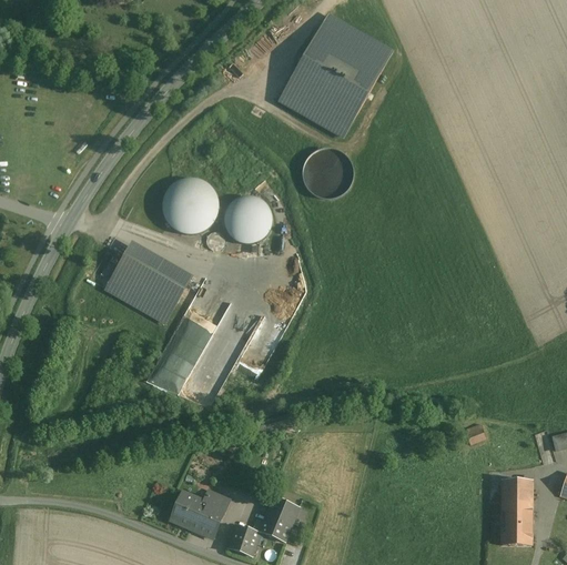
[(391,51),(327,14),(279,99),(343,135),(391,51)]
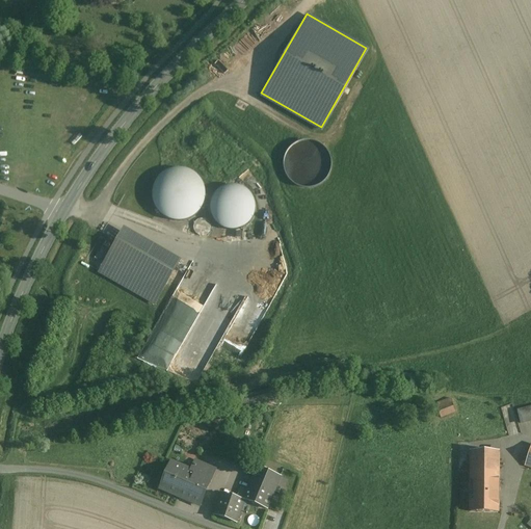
[(62,134),(52,153),(61,158),(72,139),(62,134)]
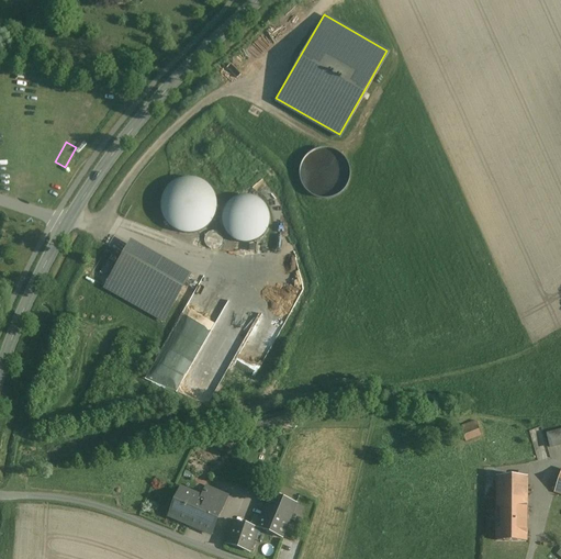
[(348,179),(349,174),(349,168),(348,163),(346,158),(341,154),(338,151),(333,147),(327,146),(322,146),(316,147),(312,149),(306,152),(303,156),(300,160),(299,166),(298,171),(299,177),(301,182),(303,187),(307,191),(312,194),(317,196),(323,197),(328,197),(334,194),(338,192),(343,189),(346,185),(348,179)]
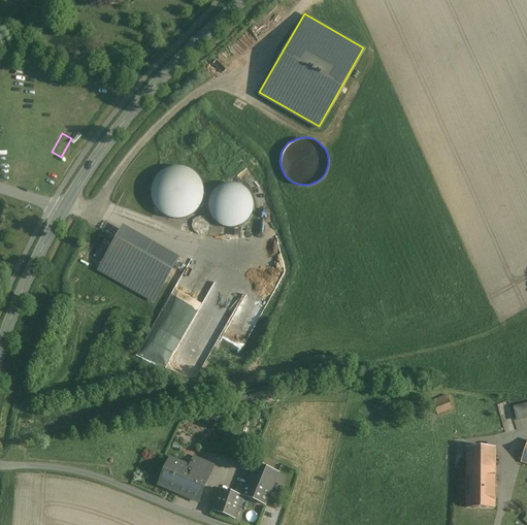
[(201,200),(203,191),(200,181),(195,172),(186,166),(176,165),(166,167),(158,172),(152,182),(150,191),(153,201),(158,209),(167,216),(176,218),(187,215),(195,209),(201,200)]
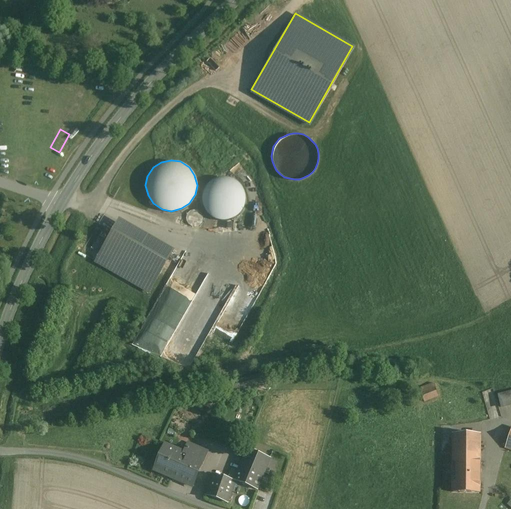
[(244,201),(244,197),(244,192),(242,188),(240,184),(237,181),(233,178),(229,177),(224,176),(220,176),(215,177),(211,179),(208,182),(205,185),(203,189),(201,194),(201,198),(201,203),(203,207),(205,211),(208,214),(212,217),(216,218),(221,219),(225,219),(230,218),(234,216),(238,213),(240,210),(243,206),(244,201)]
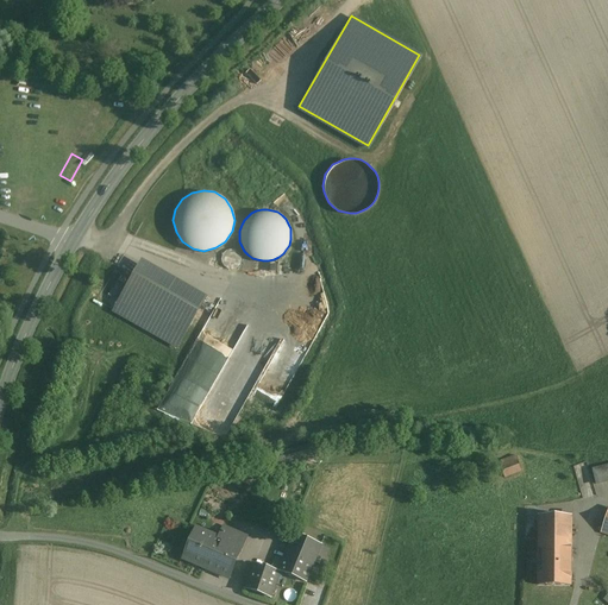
[(239,260),(240,257),(239,253),(237,250),(233,247),(230,247),(226,249),(223,250),(220,253),(220,257),(221,262),(223,264),(226,266),(230,268),(234,266),(237,264),(239,260)]
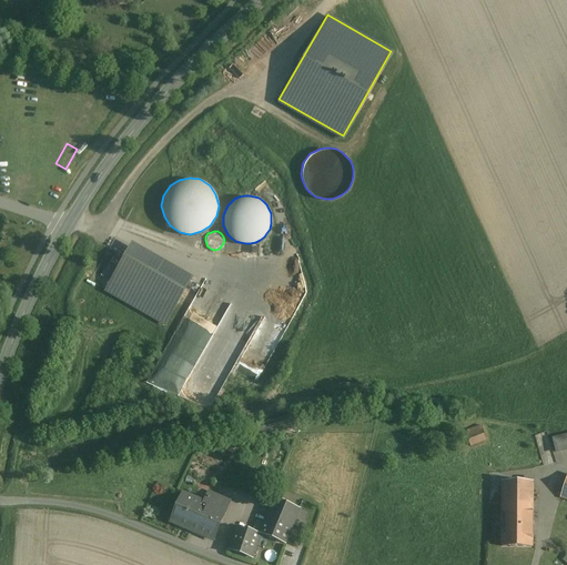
[(186,282),(128,249),(105,288),(164,321),(186,282)]
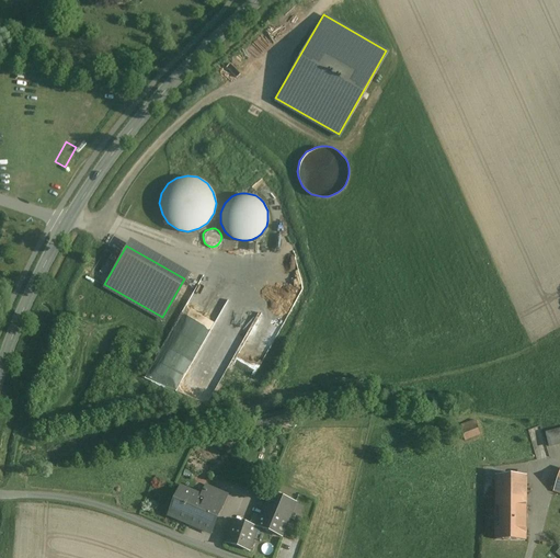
[(240,351),(259,312),(230,298),(226,308),(213,303),(212,309),(201,305),(189,303),(172,337),(174,338),(186,341),(182,350),(178,348),(175,351),(167,350),(162,360),(168,362),(169,360),(175,363),(175,362),(189,364),(178,359),(198,363),(224,375),(230,361),(226,359),(231,349),(240,351)]
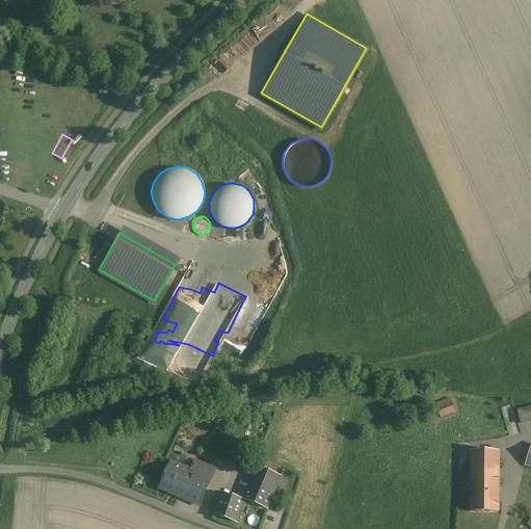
[(444,416),(457,411),(453,401),(441,406),(444,416)]
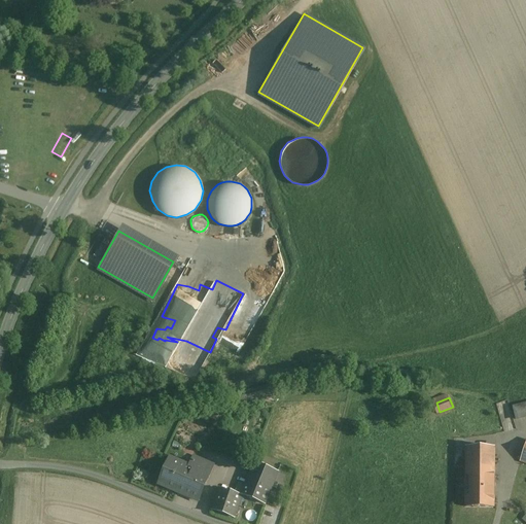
[(525,414),(525,400),(514,405),(517,417),(525,414)]
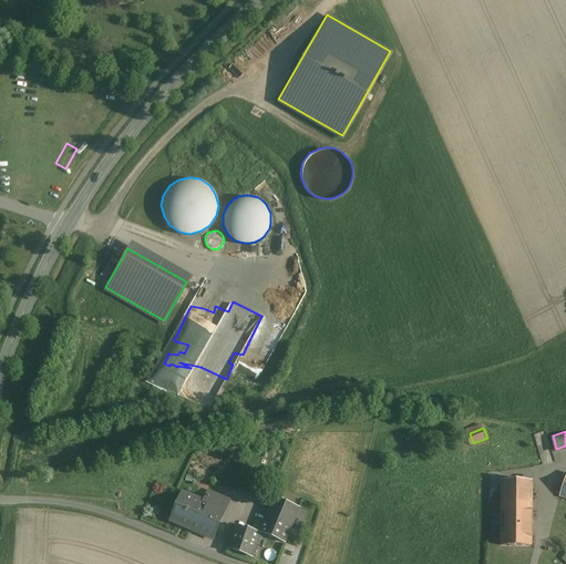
[(194,474),(186,472),(184,478),(192,481),(194,474)]
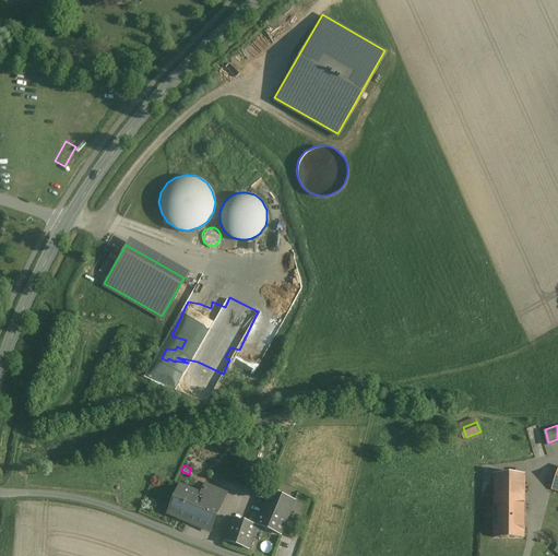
[(493,471),(493,503),(497,503),(497,500),(522,500),(523,471),(493,471)]
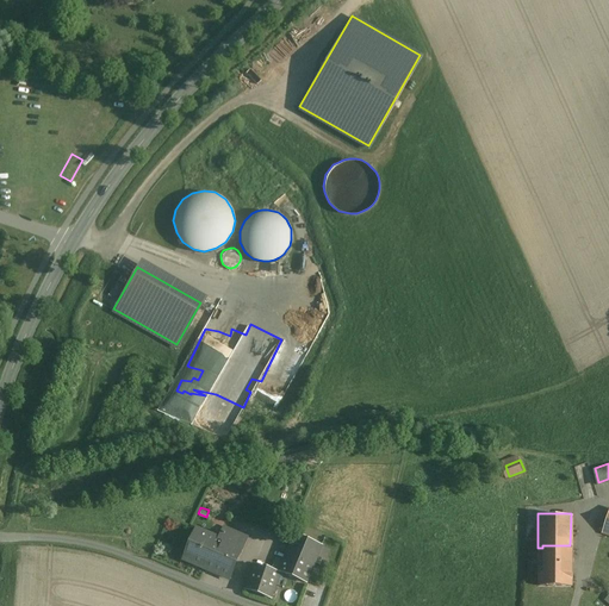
[(287,524),(281,537),(289,539),(294,526),(287,524)]
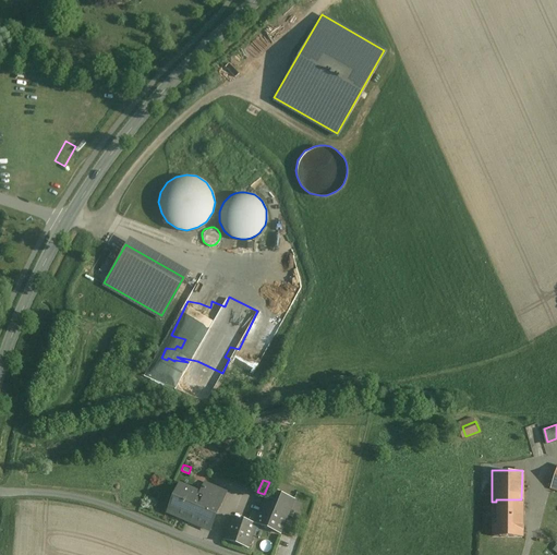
[(165,509),(186,518),(200,491),(177,481),(165,509)]
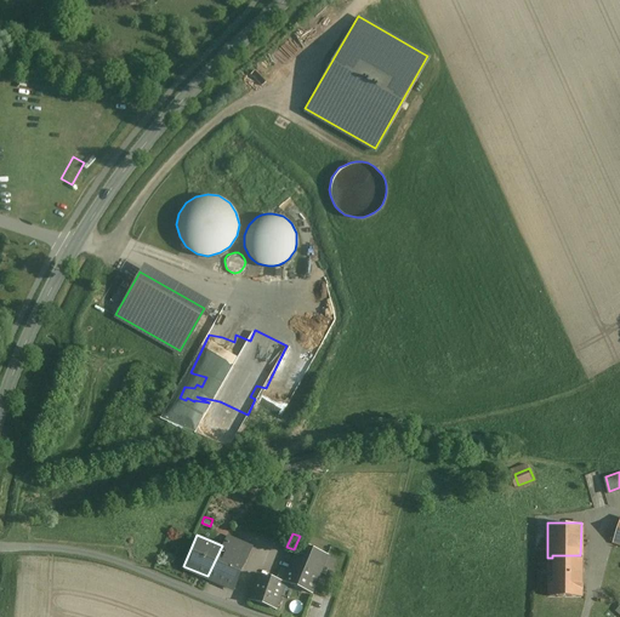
[(227,535),(222,546),(245,555),(250,544),(227,535)]
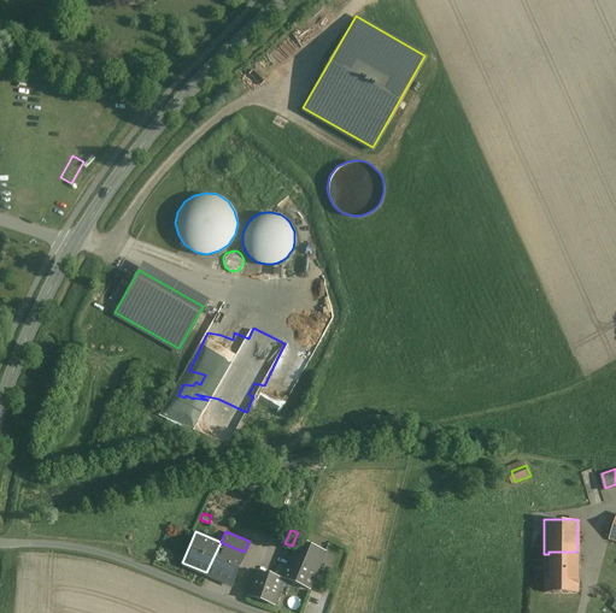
[(282,575),(309,585),(323,549),(298,538),(282,575)]
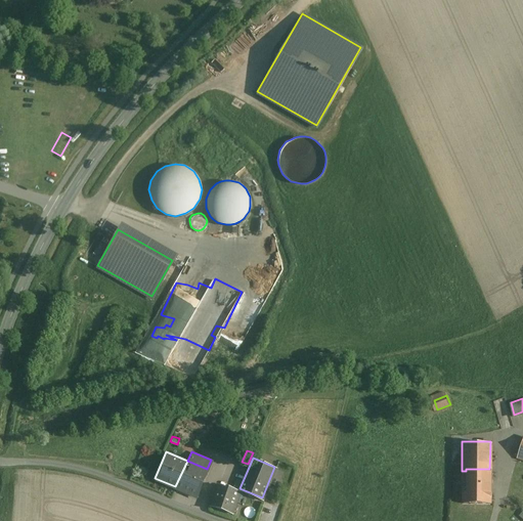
[(194,495),(207,469),(187,461),(175,486),(194,495)]
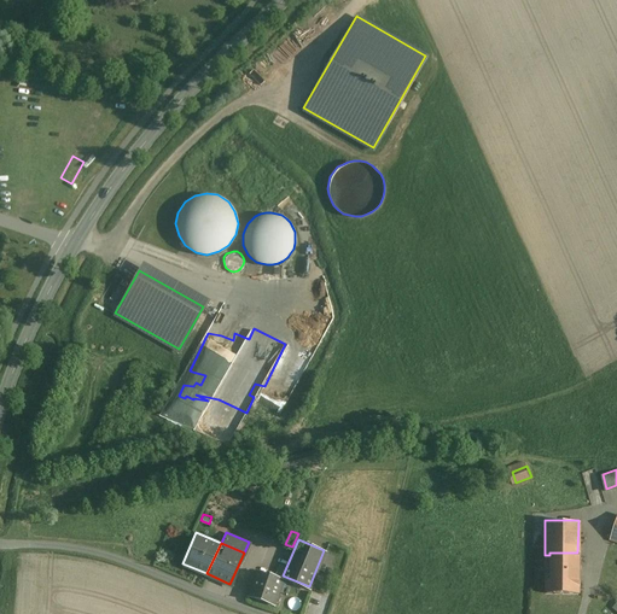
[(577,591),(577,553),(549,553),(549,555),(545,555),(543,591),(577,591)]
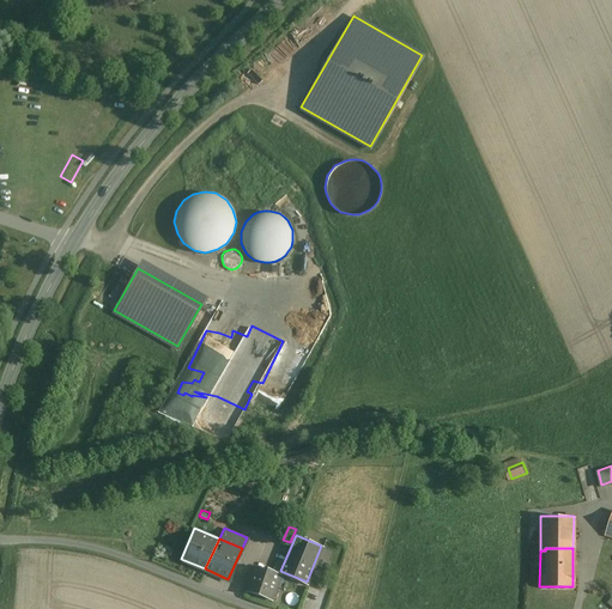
[(255,566),(247,589),(271,596),(278,572),(255,566)]
